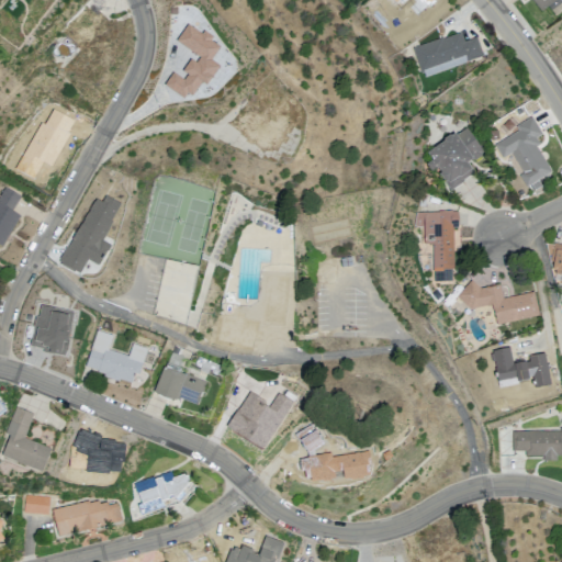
[(561,0),(534,0),(546,13),(553,8),(555,11),(561,6),(561,0)]
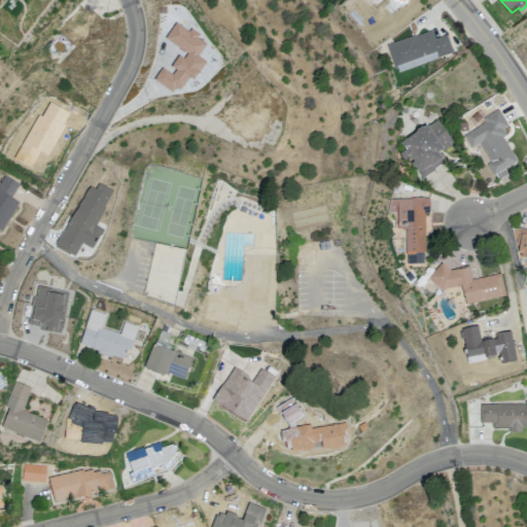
[(387,45),(395,69),(397,69),(398,72),(454,54),(448,35),(436,39),(433,31),(416,37),(416,35),(387,45)]
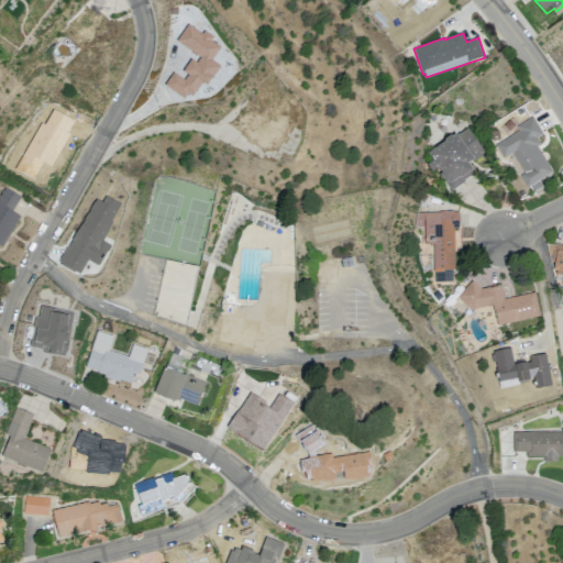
[(496,146),(504,158),(512,153),(526,174),(521,177),(528,188),(553,173),(538,147),(542,144),(539,138),(544,134),(533,117),(518,127),(520,131),(496,146)]
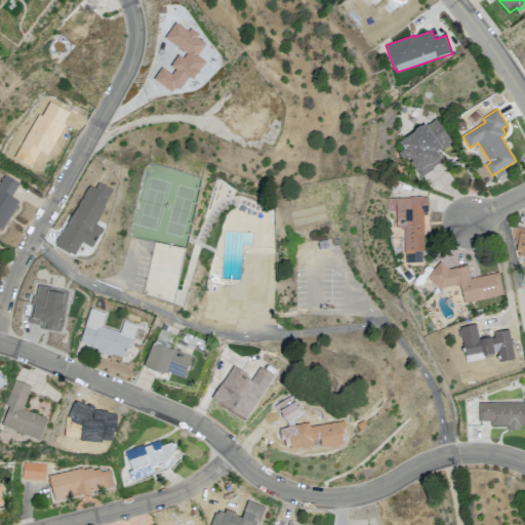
[(400,143),(404,150),(399,154),(403,161),(409,157),(412,162),(410,163),(420,178),(444,160),(438,152),(441,149),(444,150),(449,147),(449,144),(452,143),(436,120),(427,126),(426,124),(421,127),(419,127),(415,129),(415,132),(400,143)]
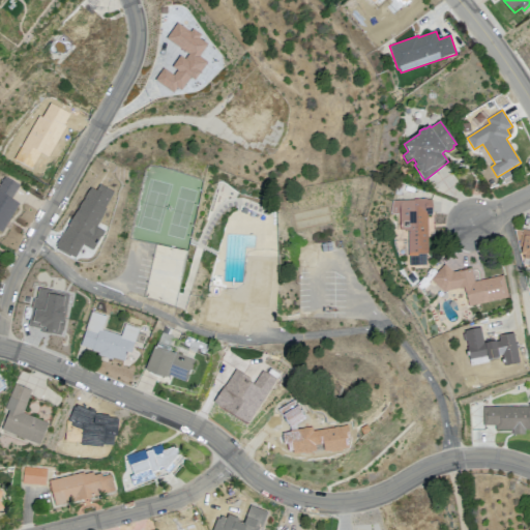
[(400,182),(396,192),(411,198),(414,188),(400,182)]
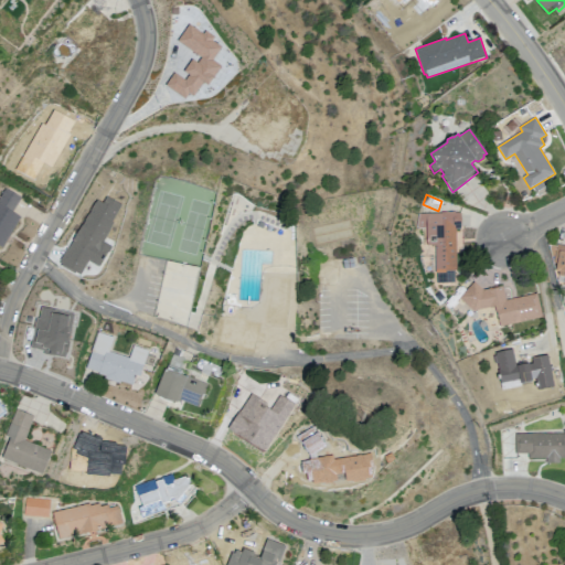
[(417,213),(417,228),(425,227),(426,245),(435,245),(435,284),(457,284),(456,228),(461,228),(460,212),(417,213)]
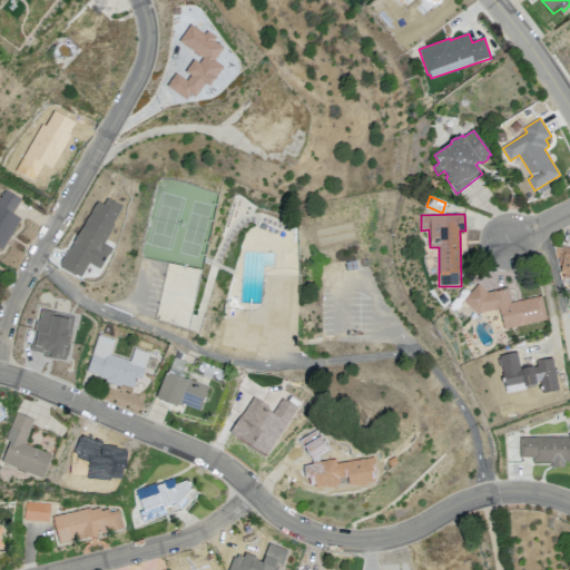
[(561,248),(562,246),(569,247),(569,288),(564,287),(563,283),(564,278),(562,277),(559,264),(560,259),(557,259),(554,247),(561,248)]
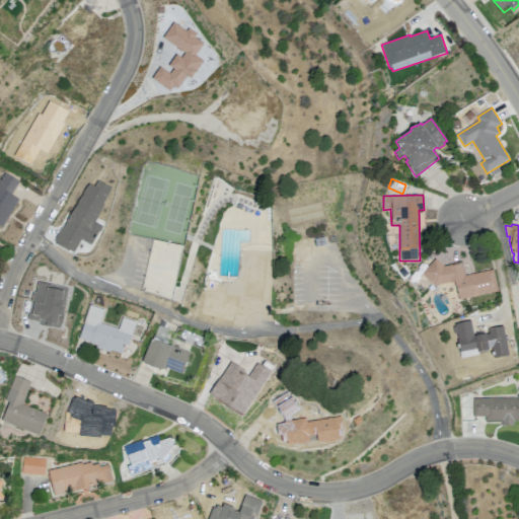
[(435,286),(454,281),(459,300),(498,291),(494,270),(465,277),(462,263),(444,267),(436,260),(423,274),(435,286)]
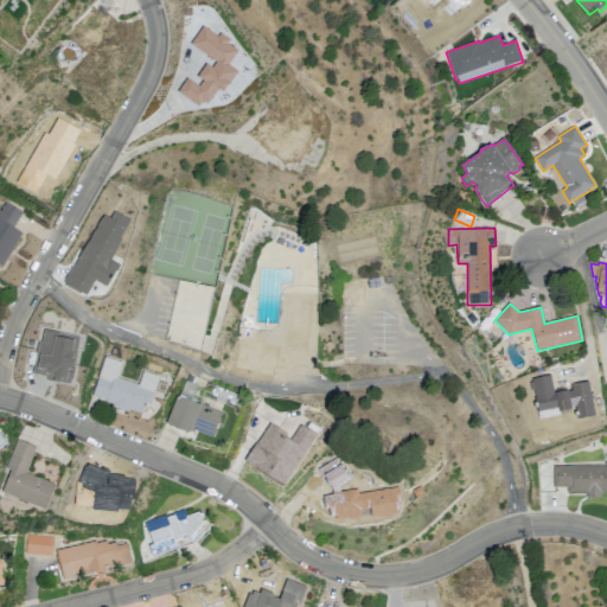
[(104,357),(93,396),(106,400),(106,402),(113,404),(112,407),(129,413),(131,410),(142,415),(146,403),(151,406),(160,377),(144,371),(139,385),(122,381),(128,364),(104,357)]
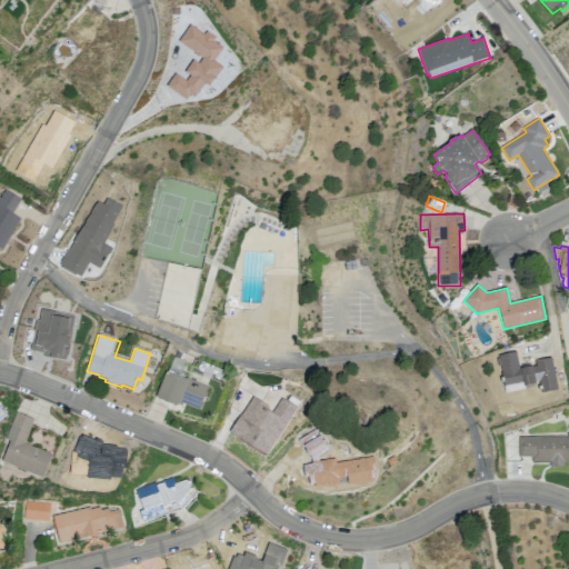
[(156,397),(178,406),(179,402),(200,410),(209,388),(166,371),(156,397)]
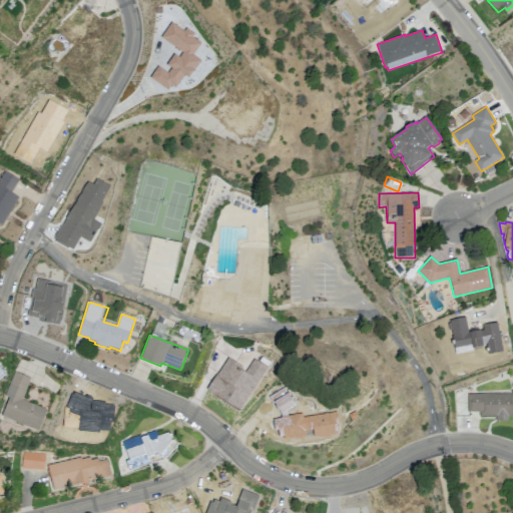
[(31,379),(14,372),(4,396),(9,398),(2,416),(38,431),(47,410),(22,400),(31,379)]
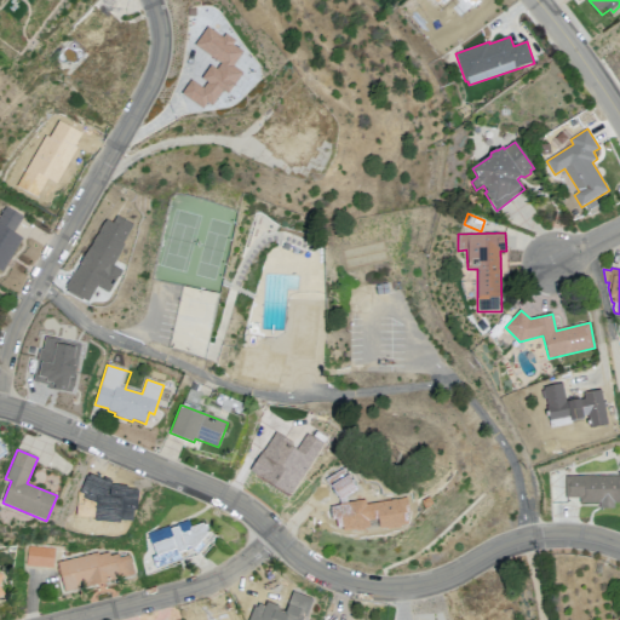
[(619,476),(566,477),(566,498),(580,498),(580,504),(600,504),(600,509),(615,509),(614,503),(619,503),(619,476)]
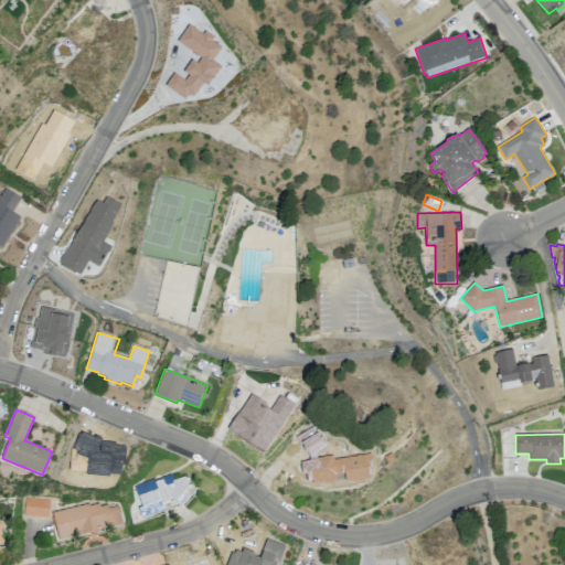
[(184,478),(174,481),(172,475),(161,478),(162,480),(156,482),(155,480),(135,487),(141,507),(138,508),(141,519),(164,511),(163,504),(170,502),(170,500),(173,499),(180,505),(181,504),(184,507),(200,491),(184,478)]
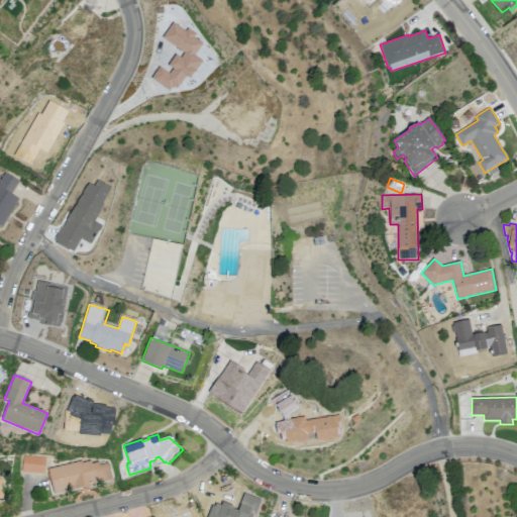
[(45,457),(43,474),(21,472),(22,455),(45,457)]
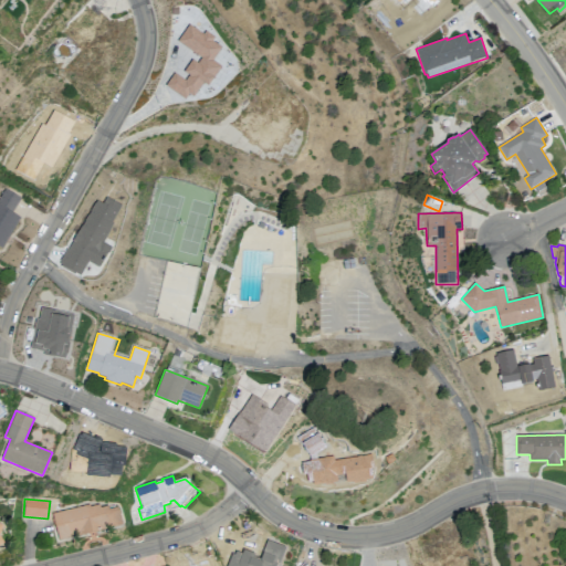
[(52,513),(59,541),(123,525),(118,507),(109,510),(108,505),(101,507),(100,504),(91,506),(90,504),(52,513)]
